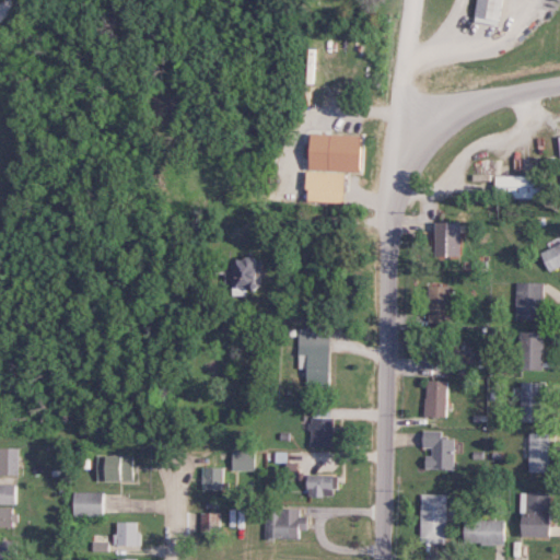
[(473,0),(470,15),(502,21),(504,0),(473,0)]
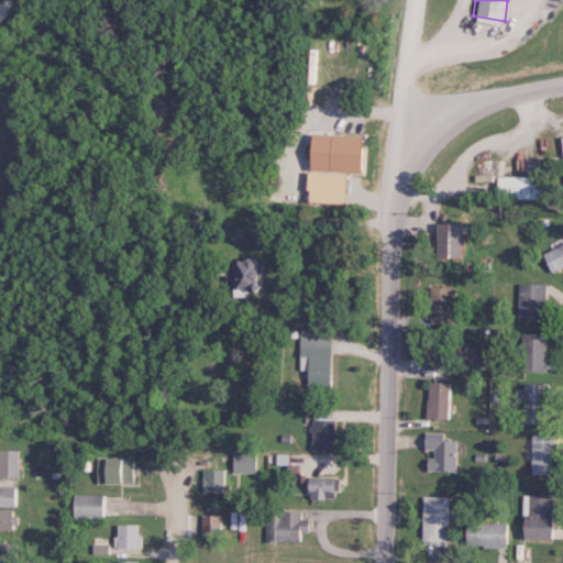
[(305,84),(317,84),(318,48),(306,48),(305,84)]
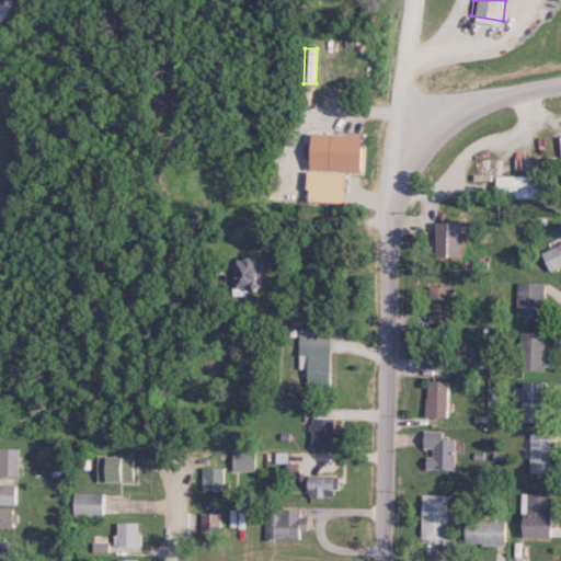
[(358,135),(305,133),(301,201),(339,202),(341,171),(356,172),(358,135)]
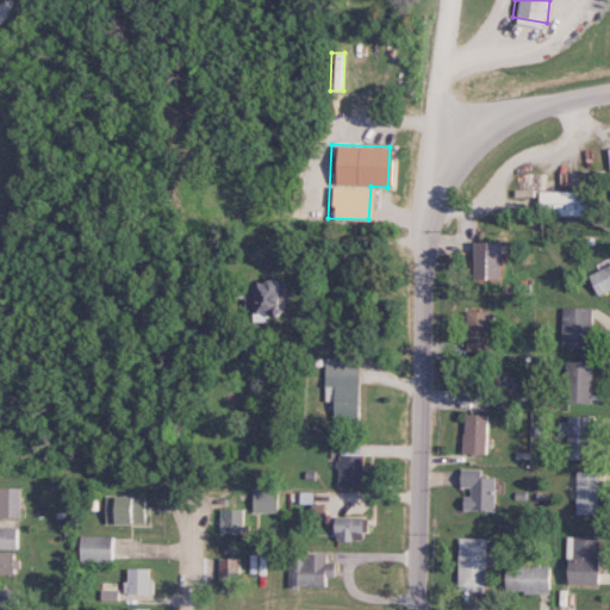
[(535,215),(574,216),(576,191),(511,190),(511,201),(535,201),(535,215)]
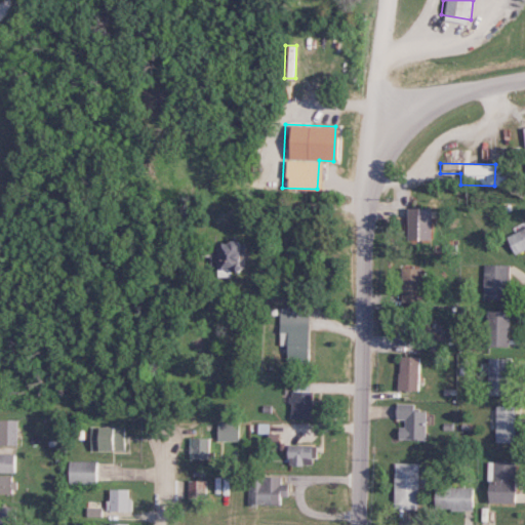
[(427,208),(404,208),(405,240),(428,239),(427,208)]
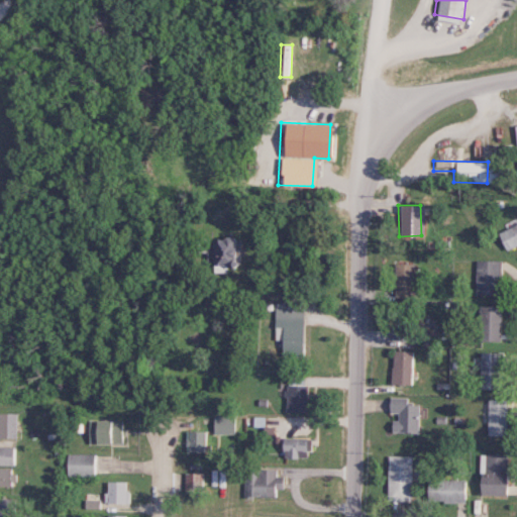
[(516,222),(496,229),(502,247),(516,242),(516,222)]
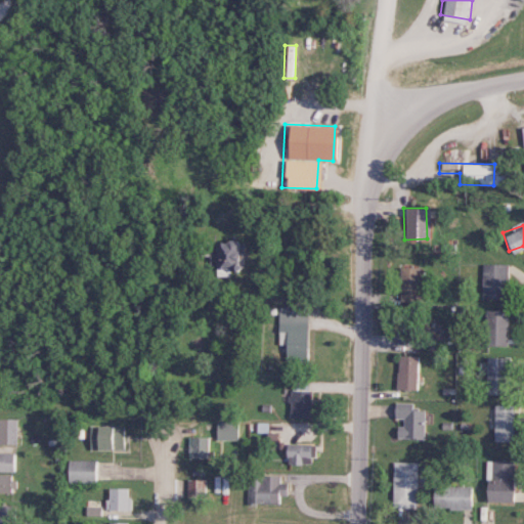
[(232,241),(209,241),(210,268),(233,267),(232,241)]
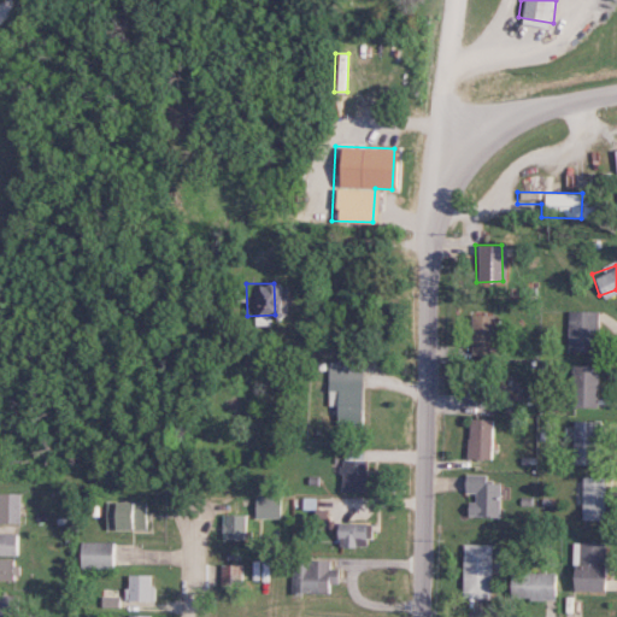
[(595,311),(566,310),(565,351),(594,352),(595,311)]
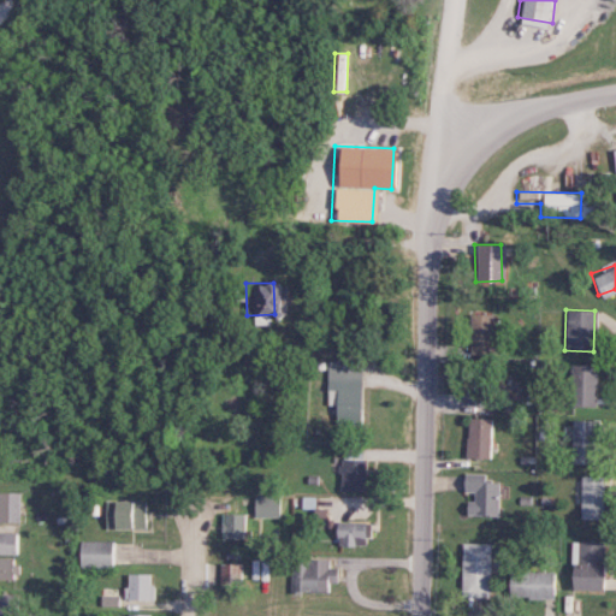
[(492,314),(467,314),(467,354),(493,354),(492,314)]
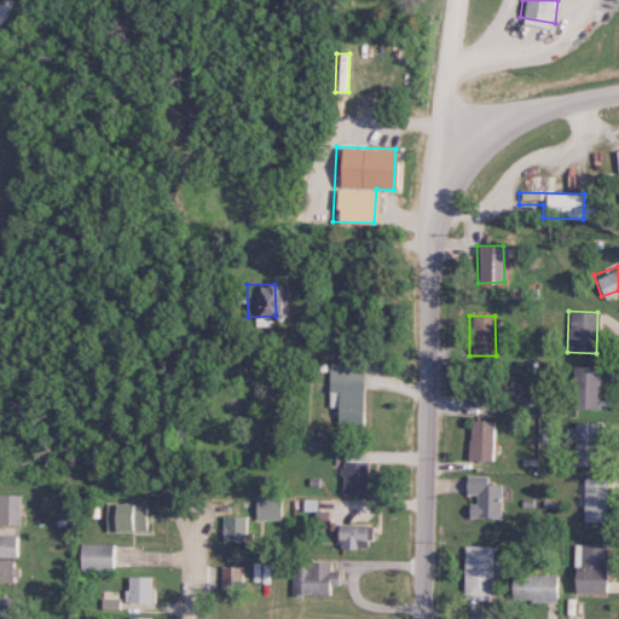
[(329,360),(328,391),(336,391),(335,426),(360,426),(362,362),(329,360)]
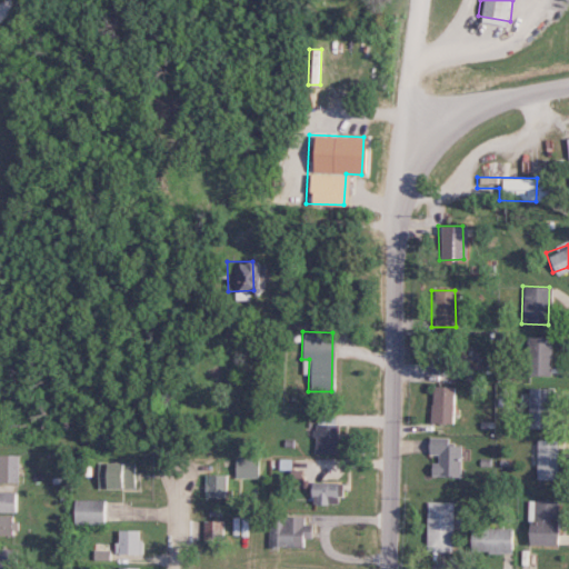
[(526,375),(549,375),(550,337),(526,337),(526,375)]
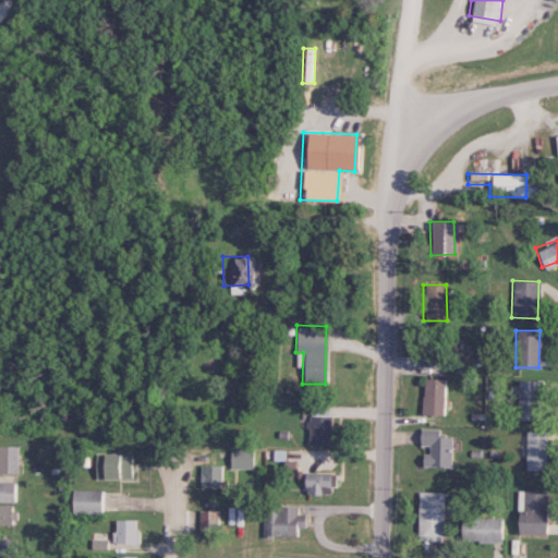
[(443,378),(422,378),(421,414),(443,414),(443,378)]
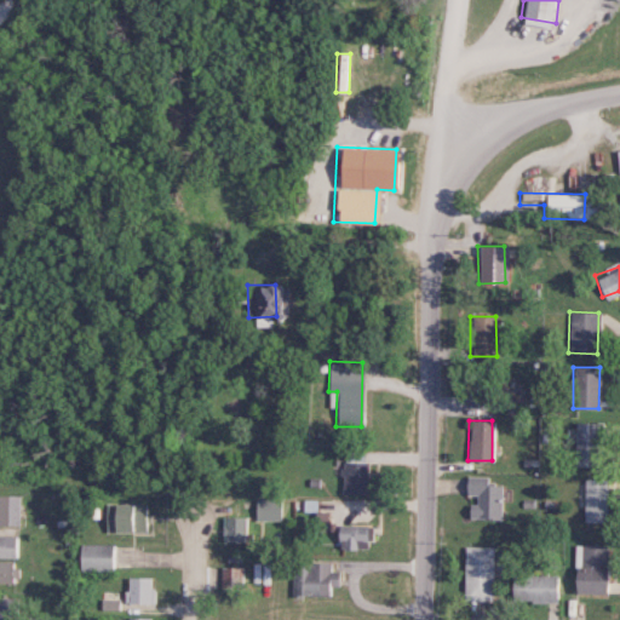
[(575,465),(598,466),(600,423),(577,422),(575,465)]
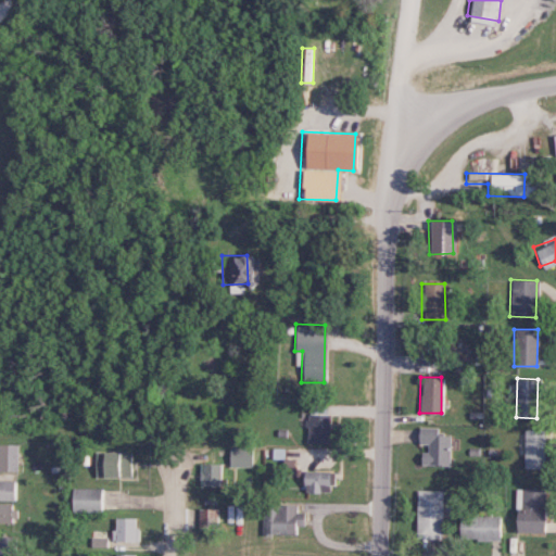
[(328,442),(328,406),(307,406),(306,442),(328,442)]
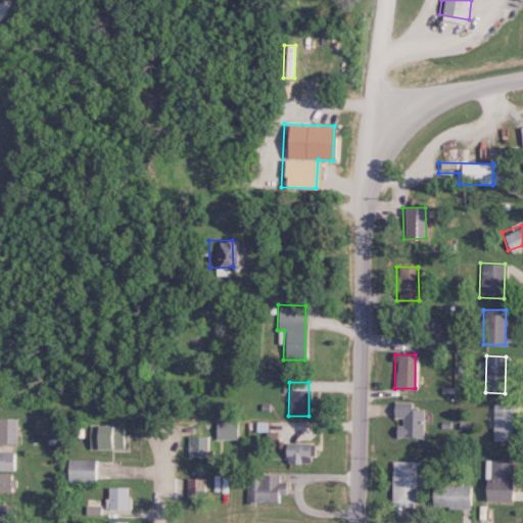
[(421,438),(422,410),(410,409),(411,402),(391,401),(390,417),(400,417),(400,425),(394,425),(393,437),(421,438)]
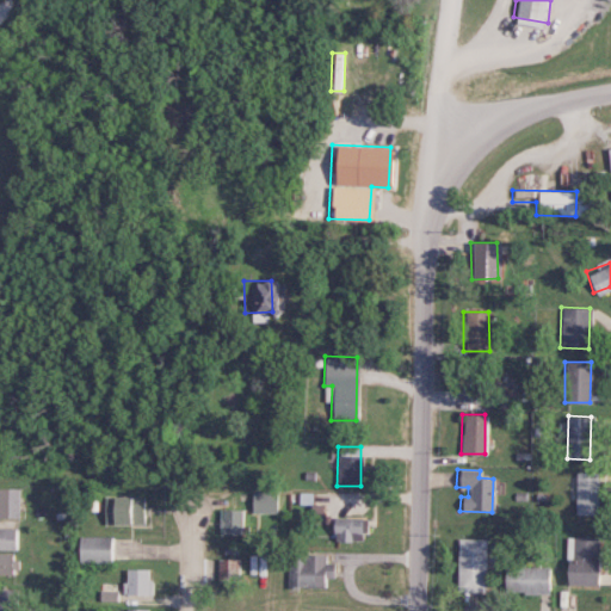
[(575,513),(602,513),(603,471),(576,470),(575,513)]
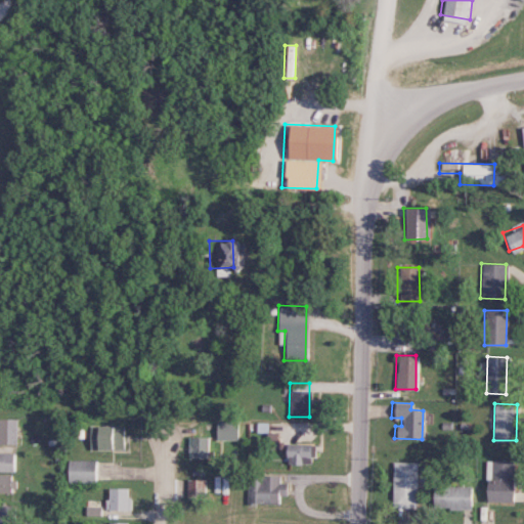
[(15,419),(0,418),(0,443),(15,444),(15,419)]
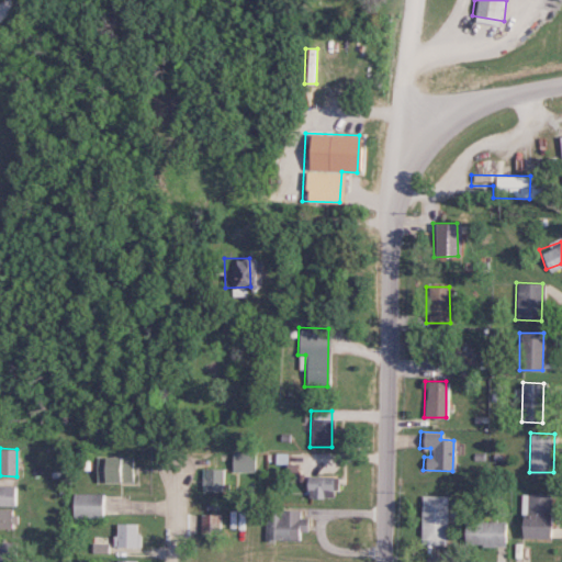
[(254,471),(253,451),(229,452),(231,471),(254,471)]
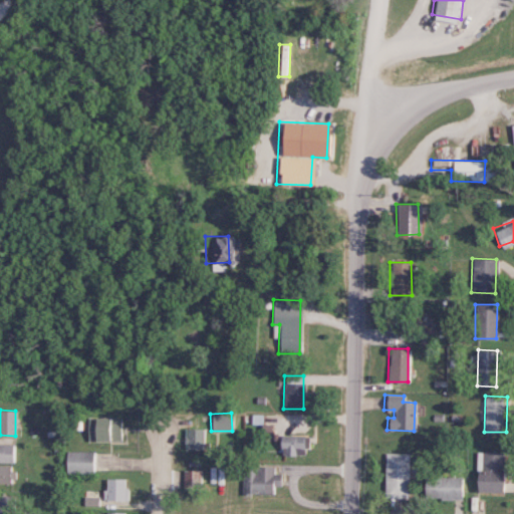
[(122,441),(122,418),(87,417),(86,440),(122,441)]
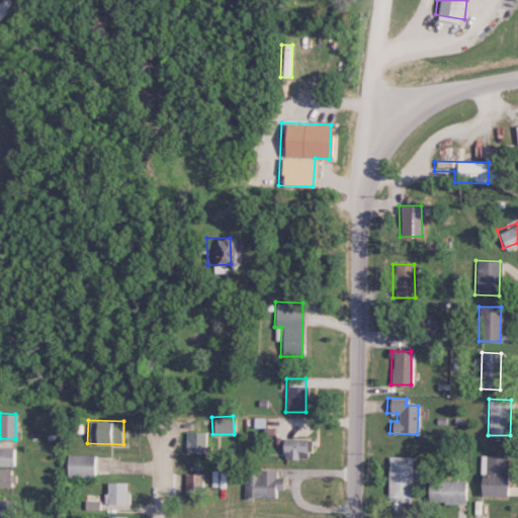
[(203,432),(184,431),(184,452),(203,453),(203,432)]
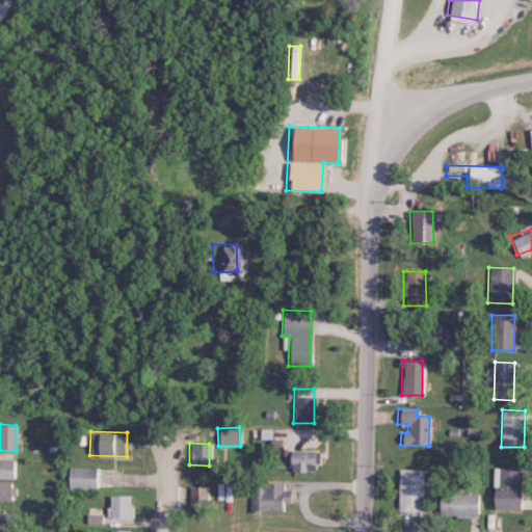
[(287,463),(293,463),(293,470),(315,471),(316,451),(288,450),(287,463)]
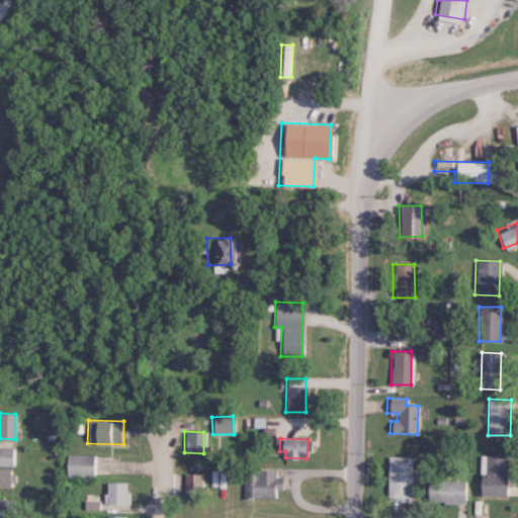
[(0,464),(15,465),(16,448),(0,447),(0,464)]
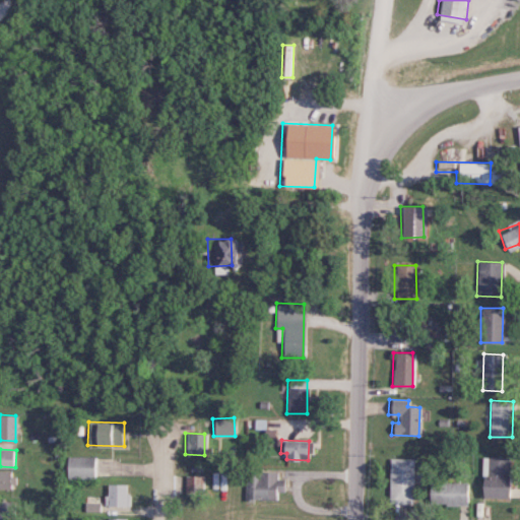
[(96,478),(96,456),(65,457),(65,478),(96,478)]
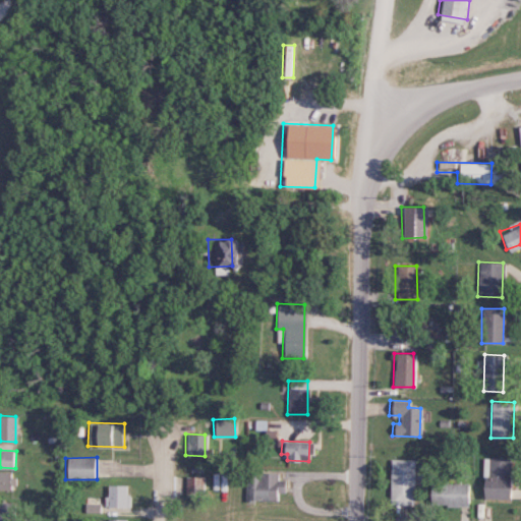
[(388,504),(410,505),(411,484),(413,484),(413,459),(389,459),(388,504)]
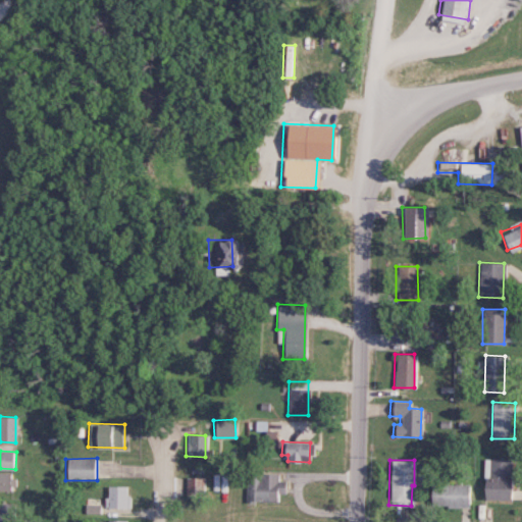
[(507,499),(507,461),(481,461),(482,500),(507,499)]
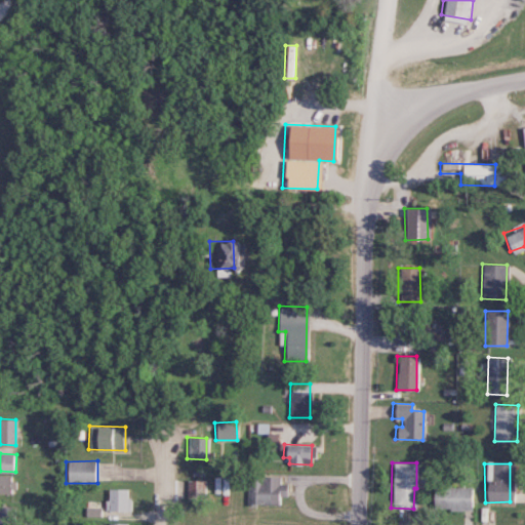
[(249,475),(248,503),(284,505),(284,483),(279,483),(279,476),(249,475)]
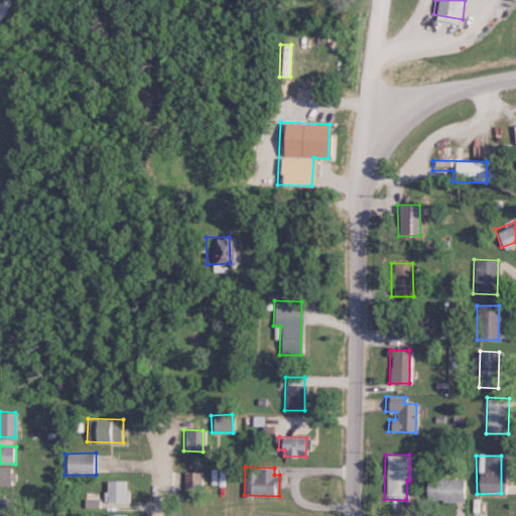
[(0,468),(0,485),(16,485),(16,469),(0,468)]
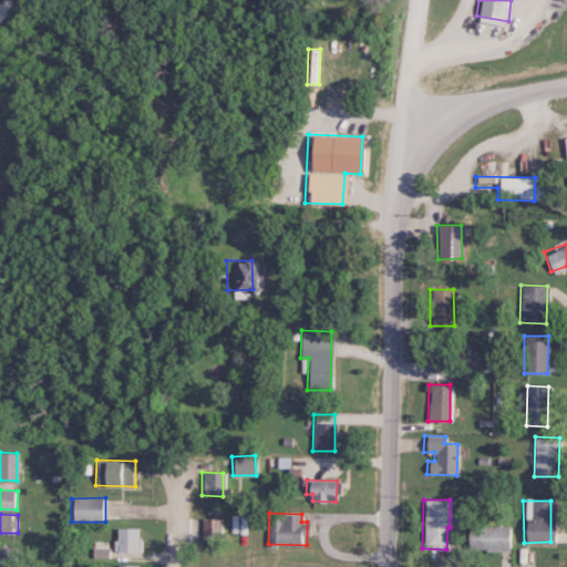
[(206,518),(207,537),(224,537),(223,518),(206,518)]
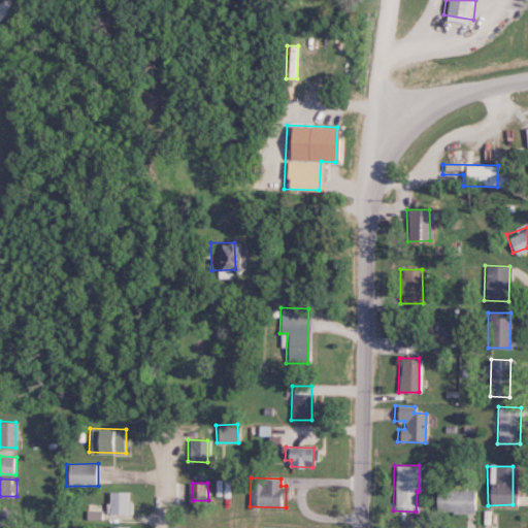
[(471,513),(472,490),(433,489),(433,512),(471,513)]
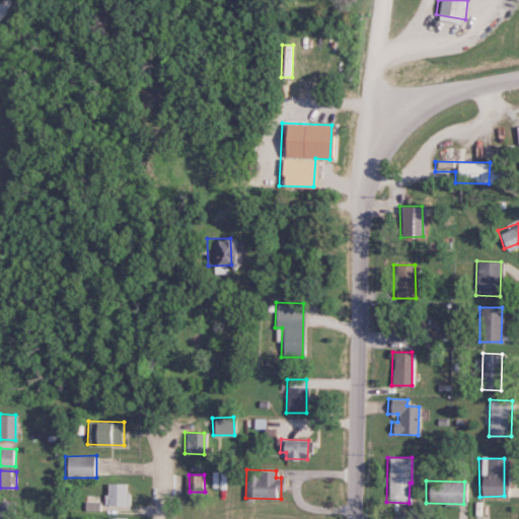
[(128,484),(104,483),(103,506),(127,506),(128,484)]
